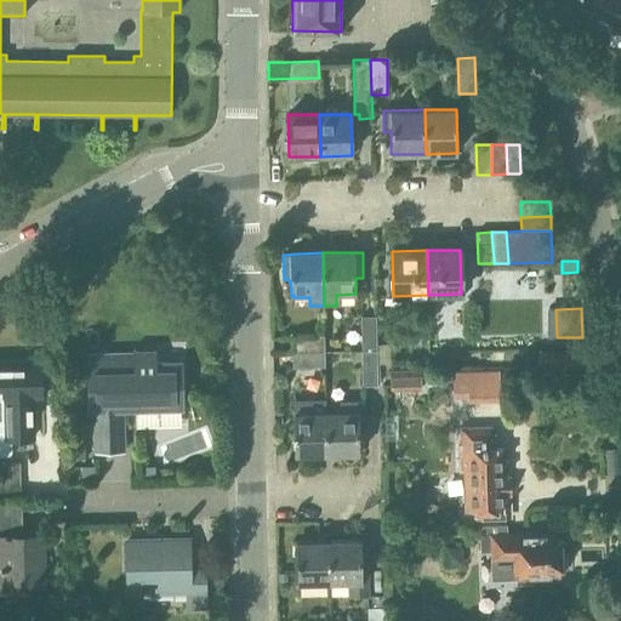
[(360,317),(362,351),(377,351),(377,347),(376,317),(360,317)]
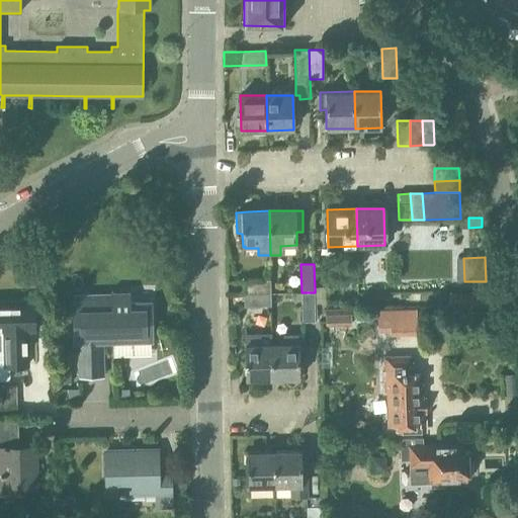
[(243,280),(243,293),(271,293),(271,280),(243,280)]
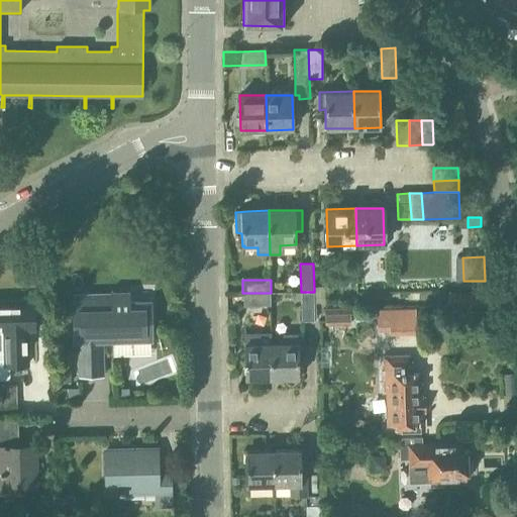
[(73,295),(74,345),(79,344),(79,377),(103,377),(102,342),(151,341),(151,301),(130,302),(130,291),(112,291),(112,294),(73,295)]
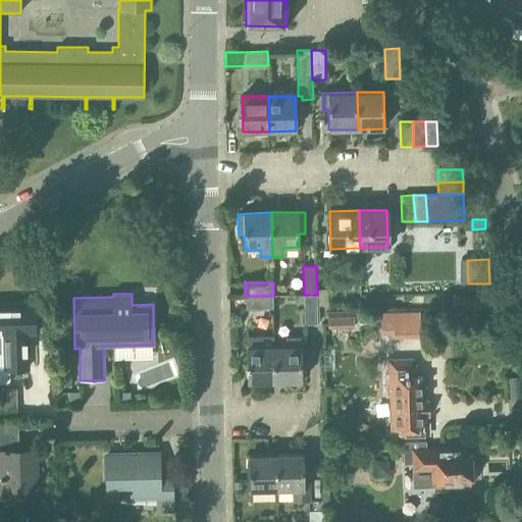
[(317,324),(317,304),(317,295),(304,295),(304,324),(317,324)]
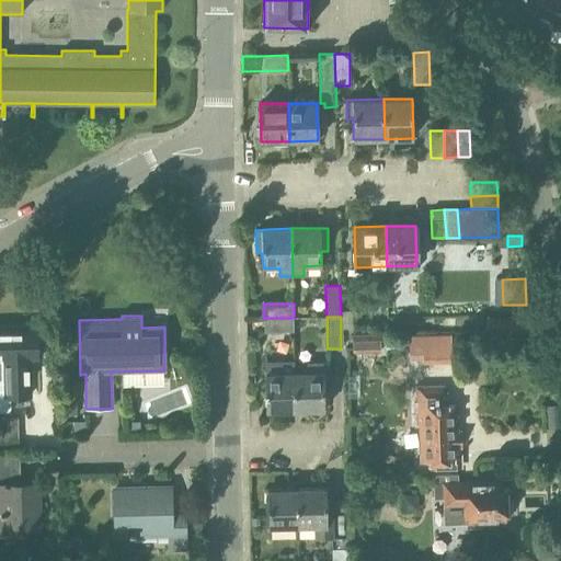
[(294,318),(263,318),(264,332),(294,332),(294,318)]
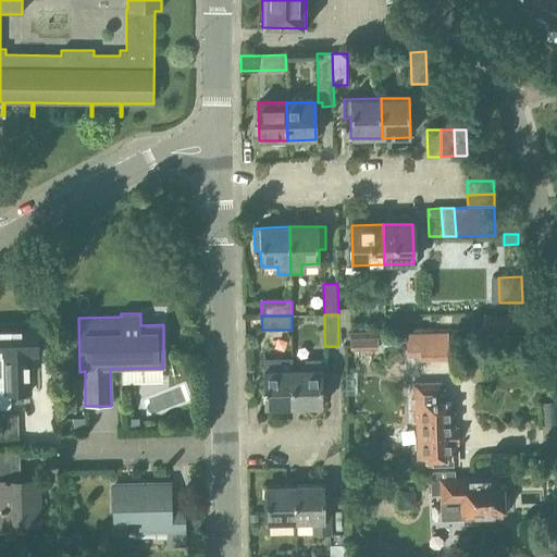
[(0,325),(0,356),(4,356),(5,393),(31,392),(31,364),(29,364),(28,354),(34,353),(34,357),(36,357),(36,324),(0,325)]
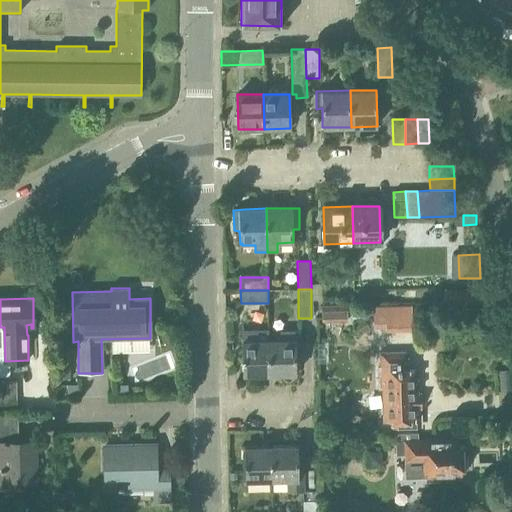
[(322,323),(347,322),(347,305),(321,306),(322,323)]
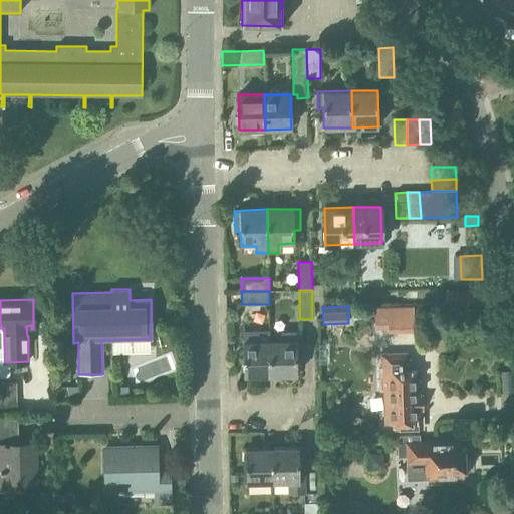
[(375,330),(388,329),(388,308),(375,308),(375,330)]
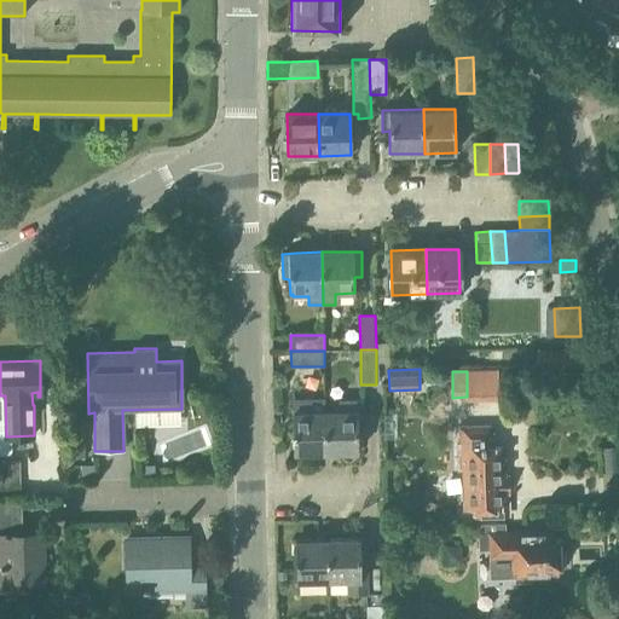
[(293,400),(293,412),(293,453),(327,453),(325,411),(324,411),(324,399),(293,400)]
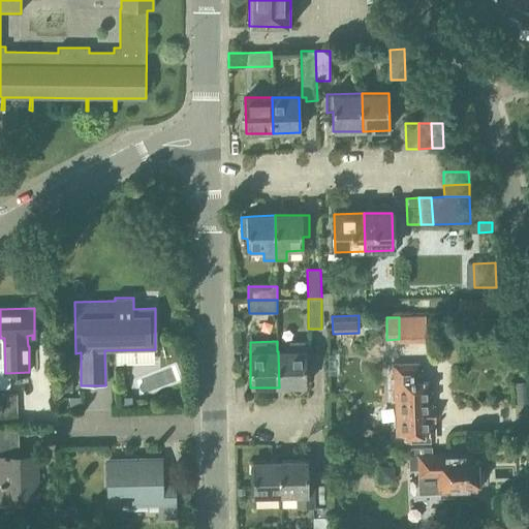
[(289,341),(289,351),(278,351),(279,387),(306,386),(306,364),(310,364),(310,341),(289,341)]
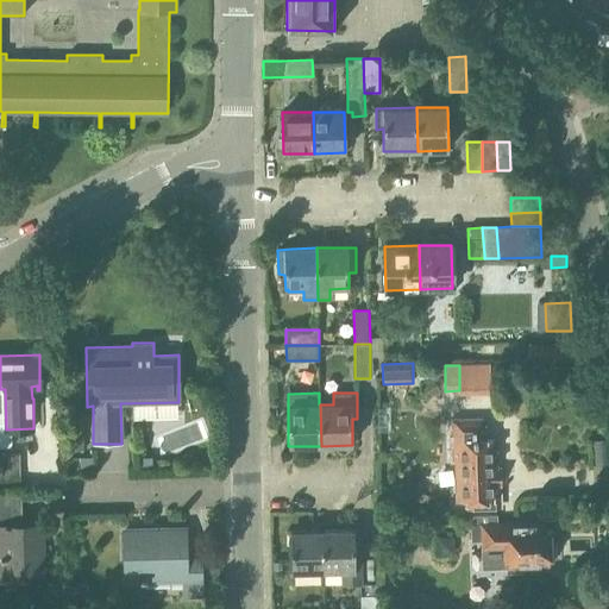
[(484,420),(454,421),(450,421),(450,437),(453,437),(453,443),(451,443),(451,464),(457,464),(458,500),(471,500),(471,510),(496,510),(495,440),(483,441),(482,435),(484,435),(484,420)]
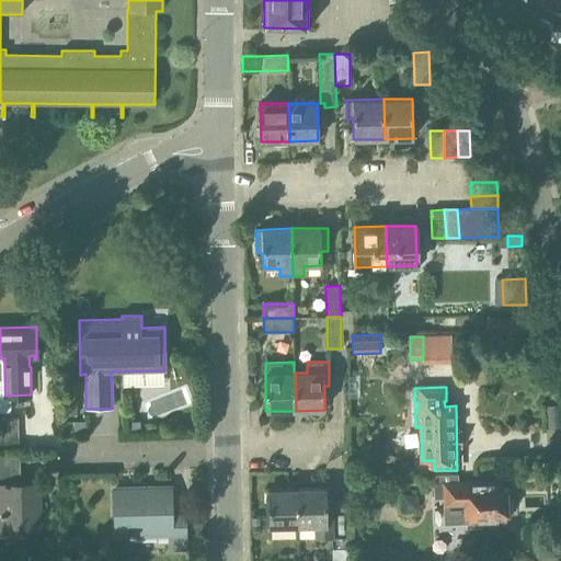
[(59,416),(67,415),(78,415),(77,392),(64,393),(59,393),(59,416)]
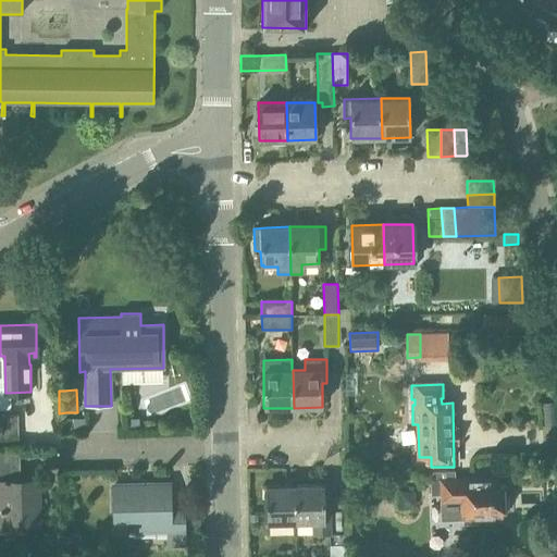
[(0,429),(19,429),(17,413),(0,413),(0,429)]
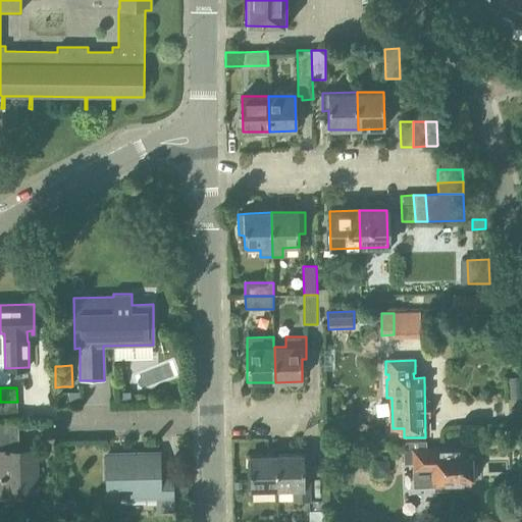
[(117,390),(117,404),(131,404),(131,390),(117,390)]
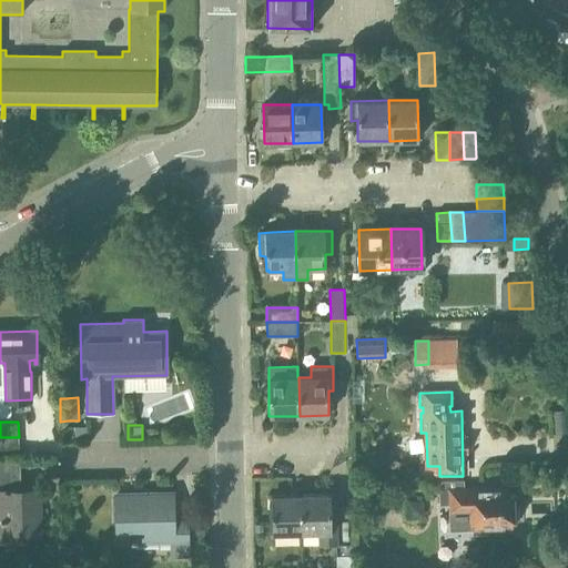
[(62,426),(62,442),(75,442),(75,426),(62,426)]
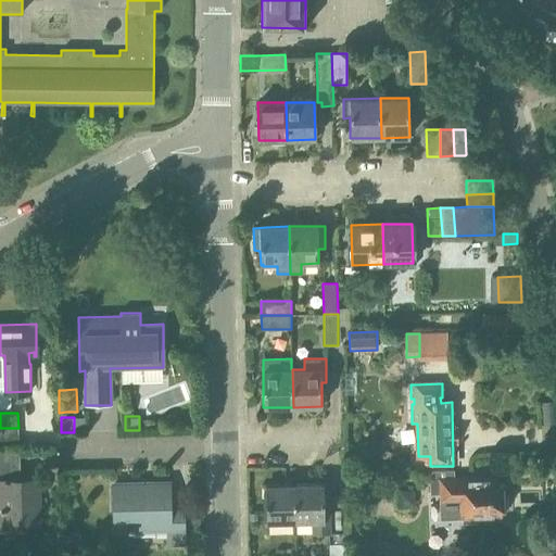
[(13,453),(20,453),(20,452),(0,452),(0,527),(41,526),(40,526),(39,479),(40,479),(40,478),(21,478),(21,480),(13,480),(13,453)]
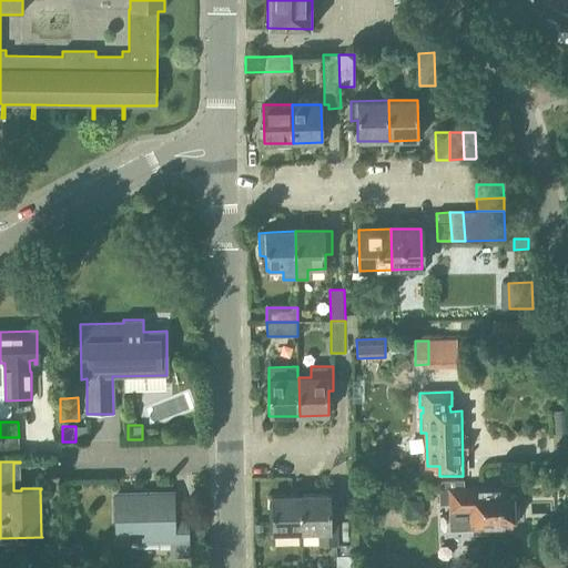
[(439,505),(450,505),(450,511),(473,510),(473,533),(490,533),(489,524),(511,523),(511,520),(516,520),(516,505),(509,506),(509,489),(476,490),(476,488),(465,488),(464,480),(442,482),(442,490),(439,490),(439,505)]
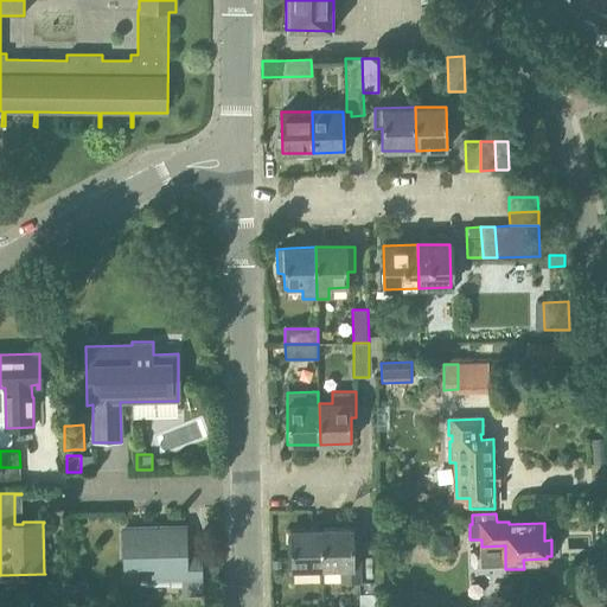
[(184,528),(125,529),(126,580),(184,579),(185,594),(200,594),(199,558),(184,558),(184,528)]
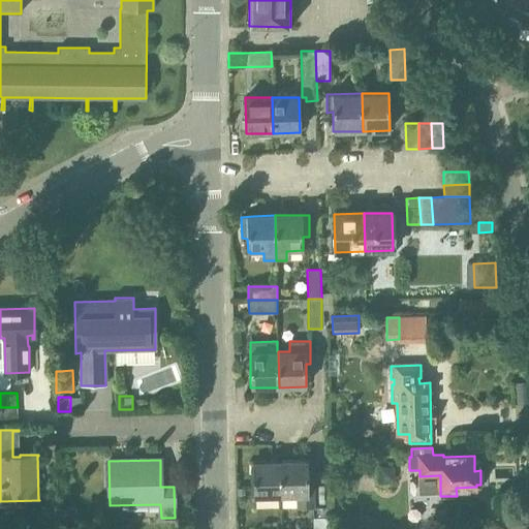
[(253,497),(281,496),(280,461),(252,462),(253,497)]
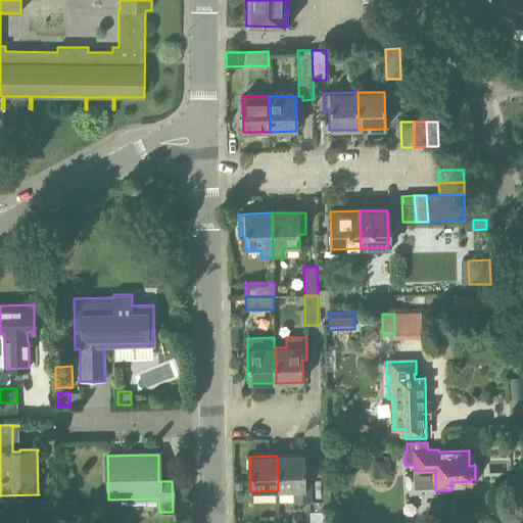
[(277,456),(278,490),(293,490),(294,502),(310,503),(310,482),(304,480),(304,456),(277,456)]
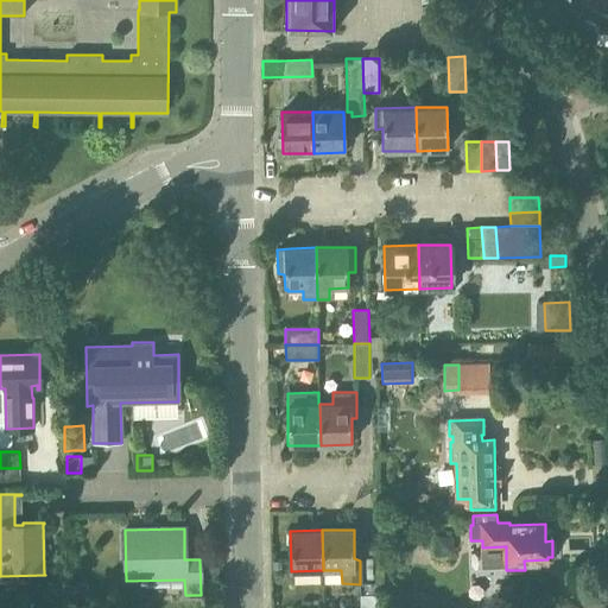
[(436,553),(454,553),(453,537),(436,537),(436,553)]
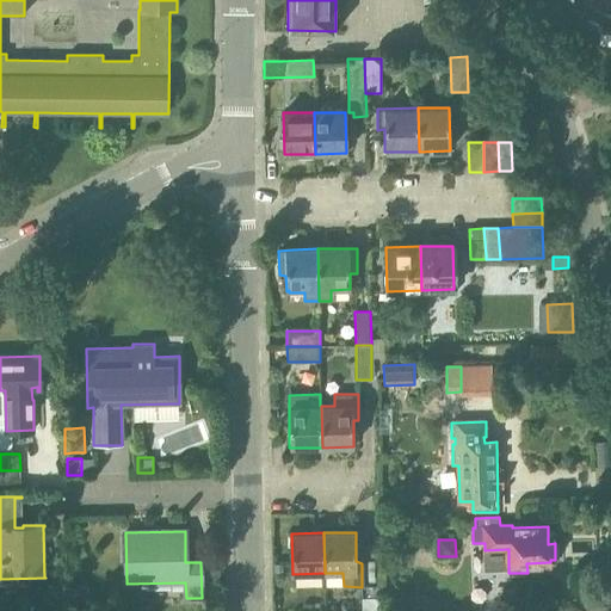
[(75,586),(74,600),(87,602),(88,587),(75,586)]
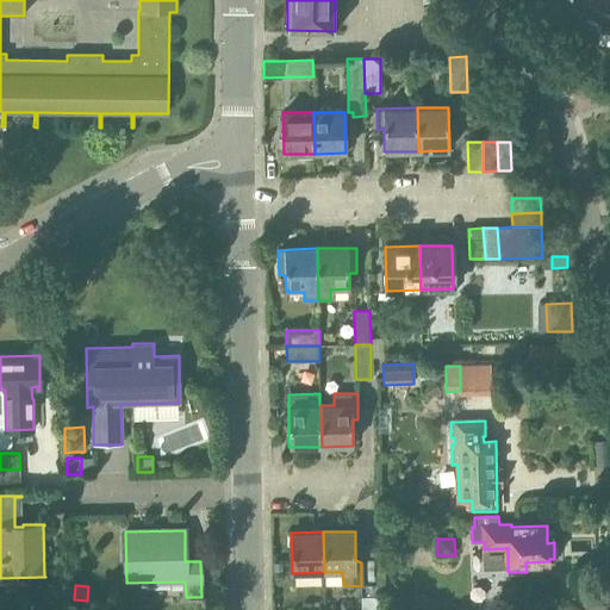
[(361,597),(360,609),(375,609),(375,597),(361,597)]
